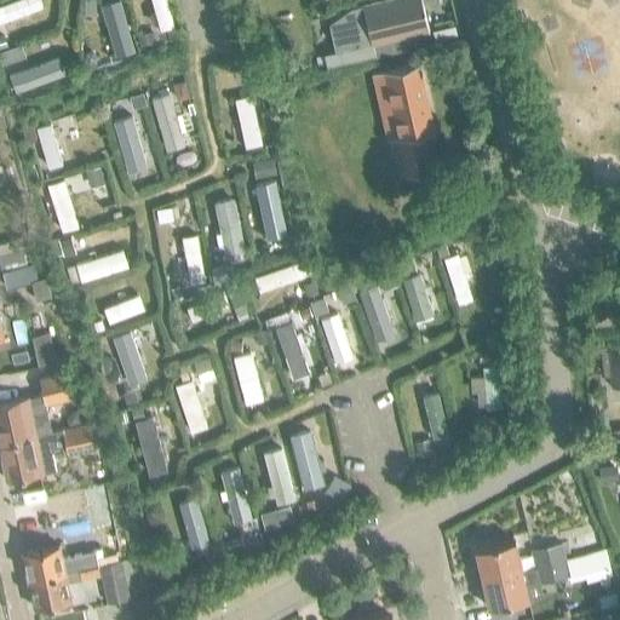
[(0,21),(41,5),(39,0),(9,0),(0,4),(0,21)]
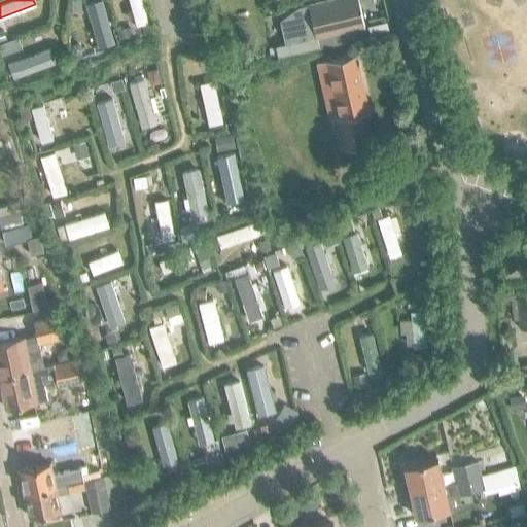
[(78,0),(70,0),(71,11),(79,11),(78,0)]
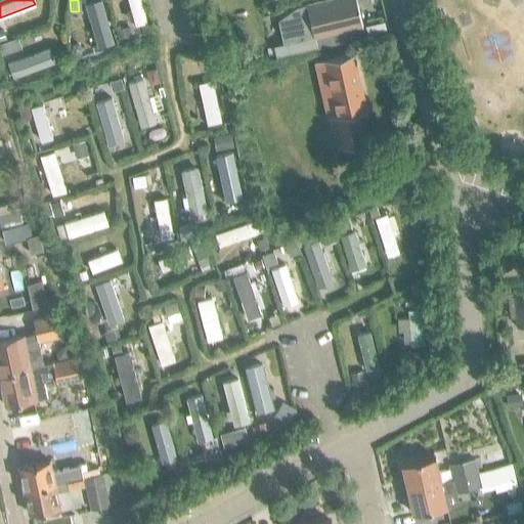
[(101,0),(97,0),(86,3),(98,48),(114,44),(101,0)]
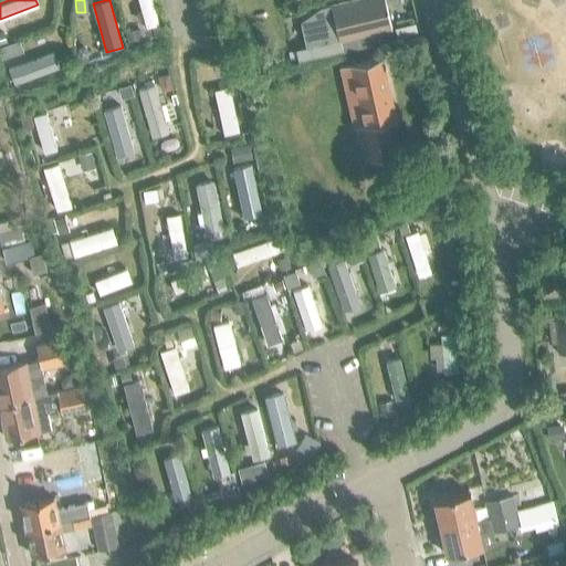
[(152,0),(136,0),(145,28),(159,24),(152,0)]
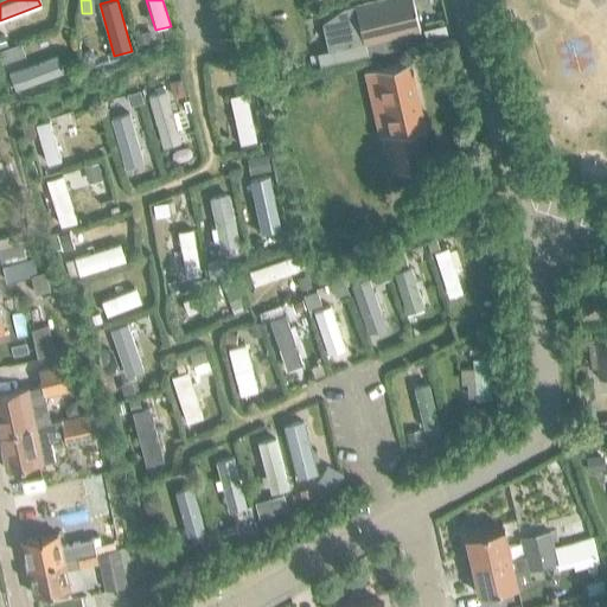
[(327,52),(317,55),(320,65),(366,55),(364,44),(419,31),(410,0),(375,0),(343,7),(321,25),(327,52)]
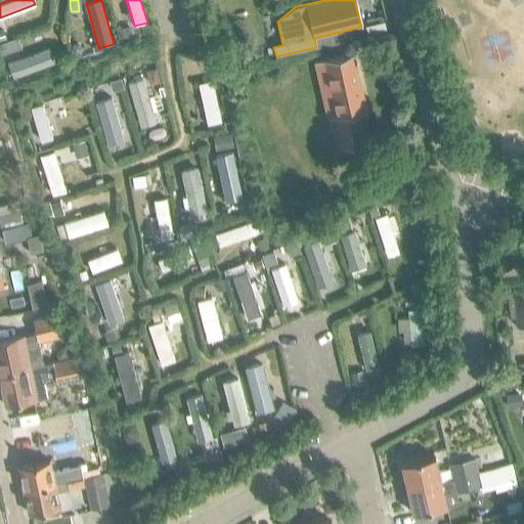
[(127,27),(116,30),(119,39),(130,37),(127,27)]
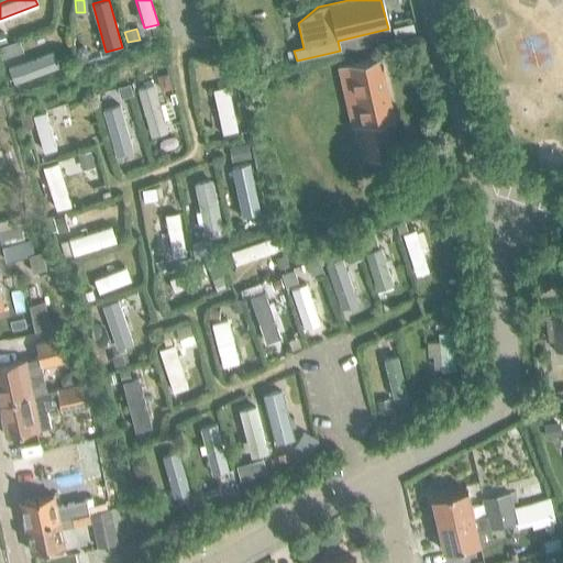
[(77,48),(76,54),(80,59),(87,57),(88,51),(84,46),(77,48)]
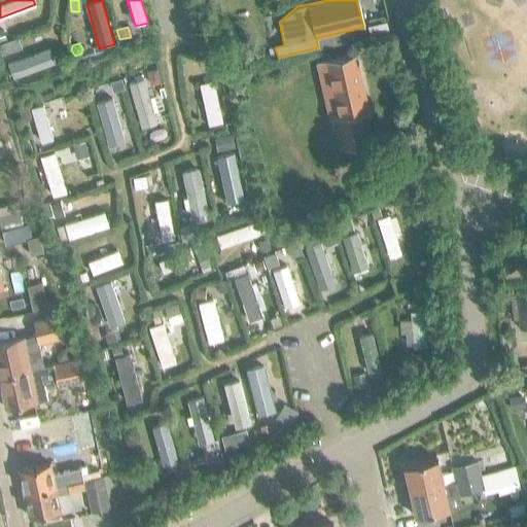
[(203,50),(194,54),(196,61),(205,59),(203,50)]
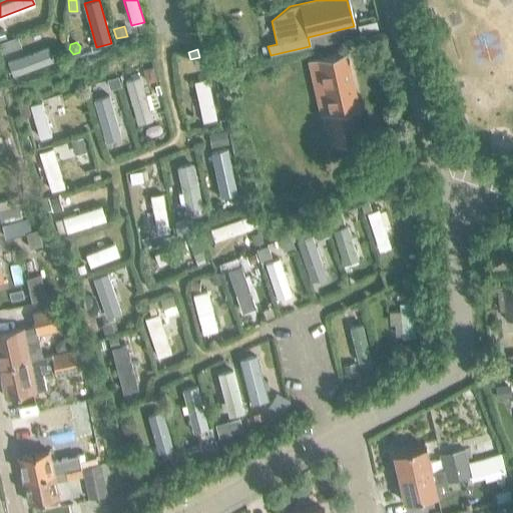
[(49,62),(44,50),(12,63),(17,75),(49,62)]
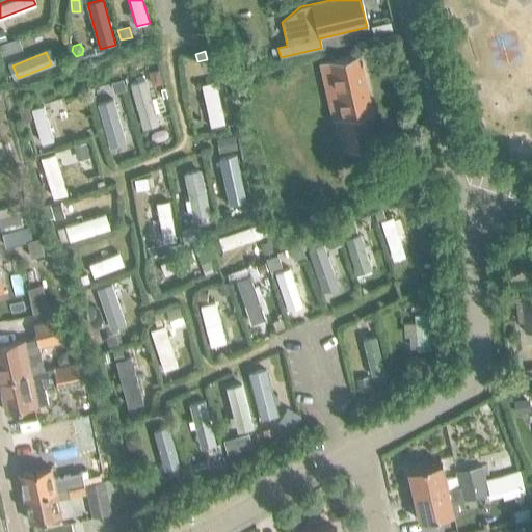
[(371,111),(358,54),(329,61),(342,116),(341,117),(348,150),(368,145),(361,113),(371,111)]
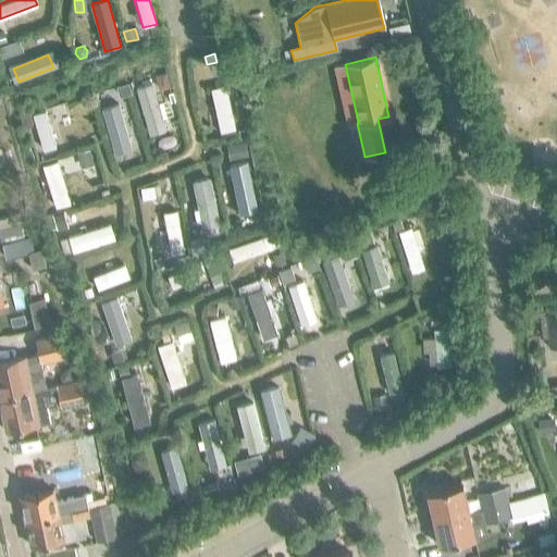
[(128,84),(116,87),(119,97),(132,94),(128,84)]
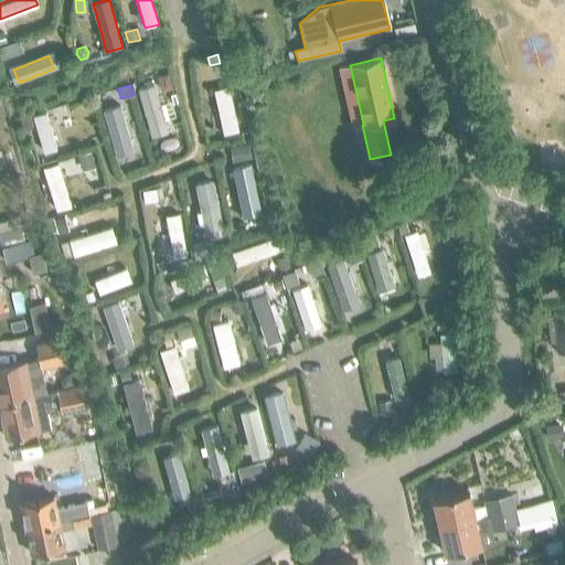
[(151,86),(138,91),(150,129),(163,125),(151,86)]
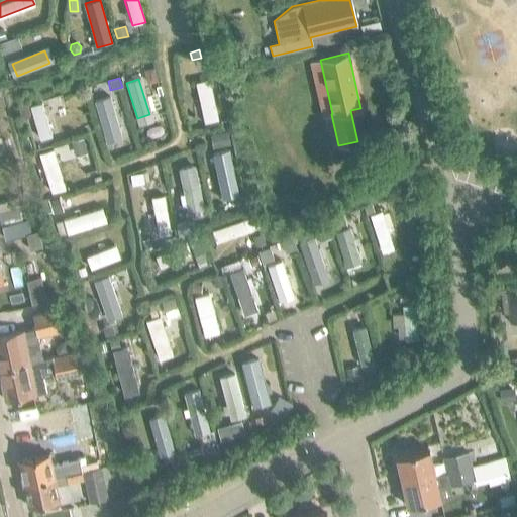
[(209,79),(194,82),(203,122),(217,120),(209,79)]
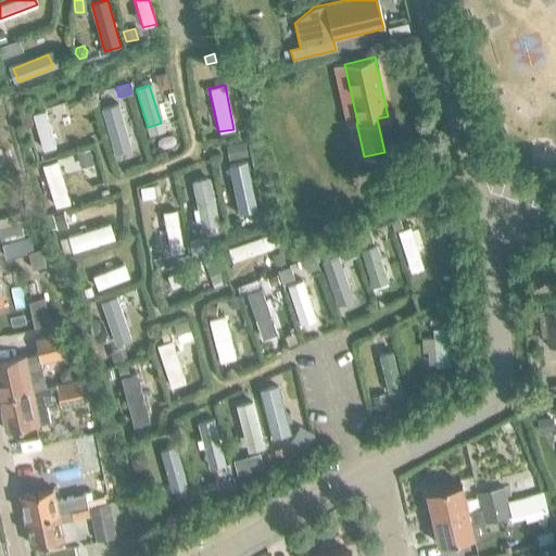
[(114,103),(101,108),(114,154),(127,150),(114,103)]
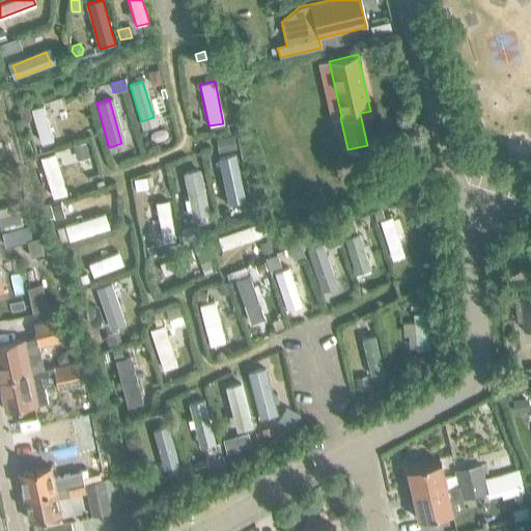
[(43,106),(30,109),(40,143),(53,139),(43,106)]
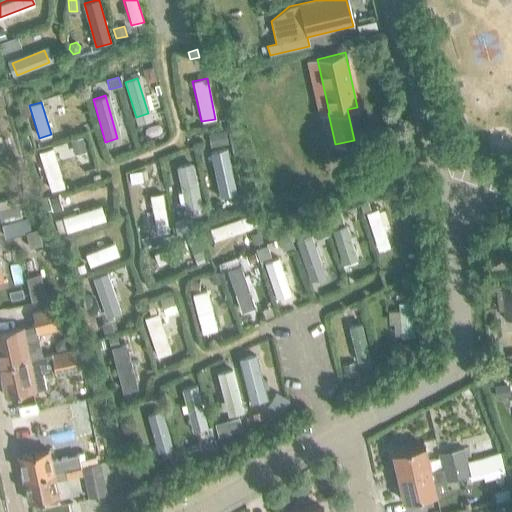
[(27,105),(18,108),(22,120),(27,118),(30,113),(27,105)]
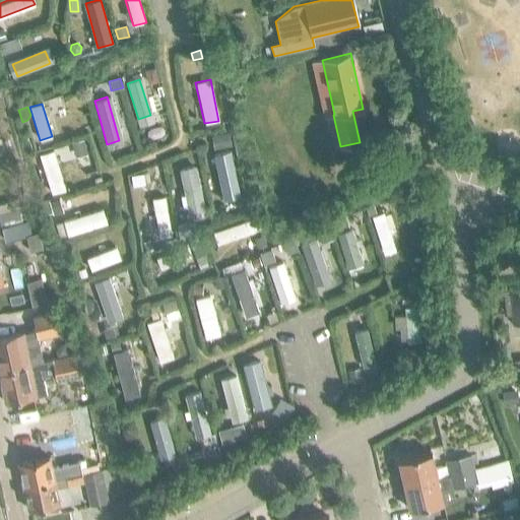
[(222,133),(211,135),(213,147),(223,146),(222,133)]
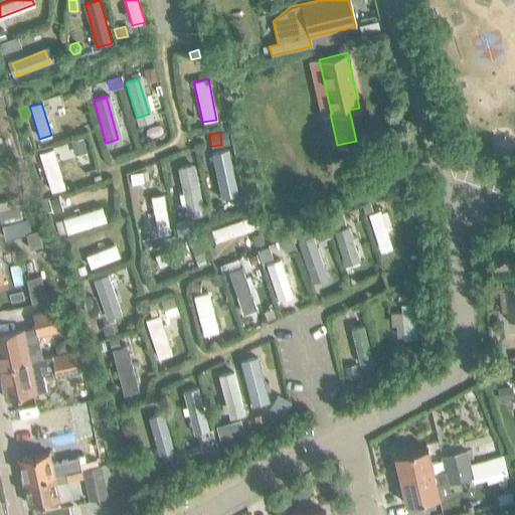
[(81,139),(70,142),(74,154),(86,151),(81,139)]
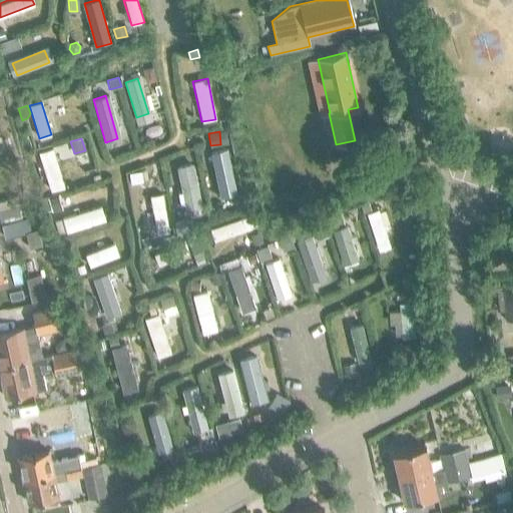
[(51,147),(37,152),(50,191),(64,186),(51,147)]
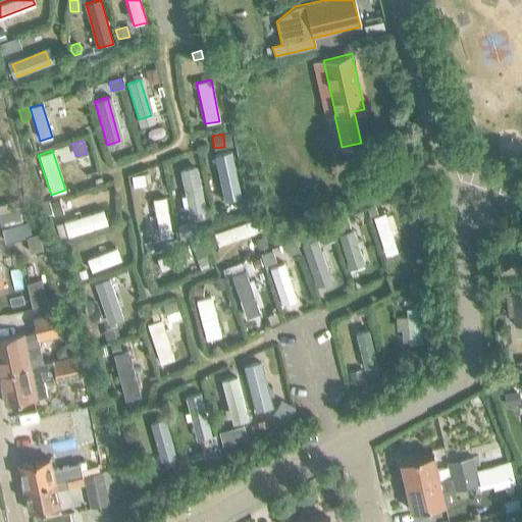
[(228,156),(216,159),(225,202),(238,200),(228,156)]
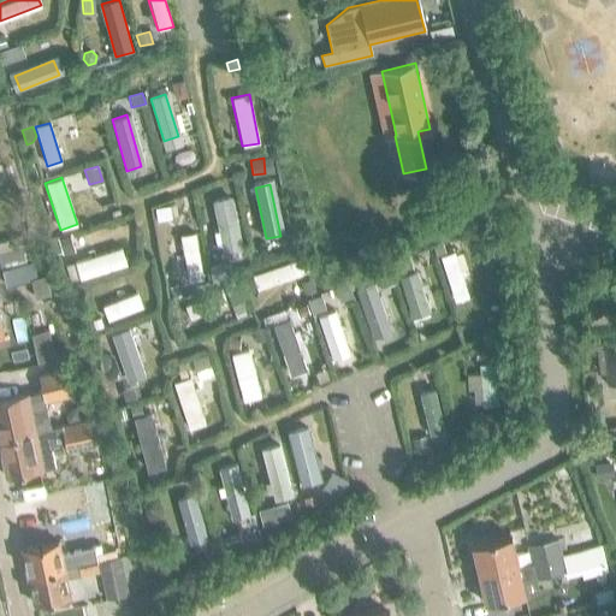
[(231,195),(212,200),(223,253),(243,248),(231,195)]
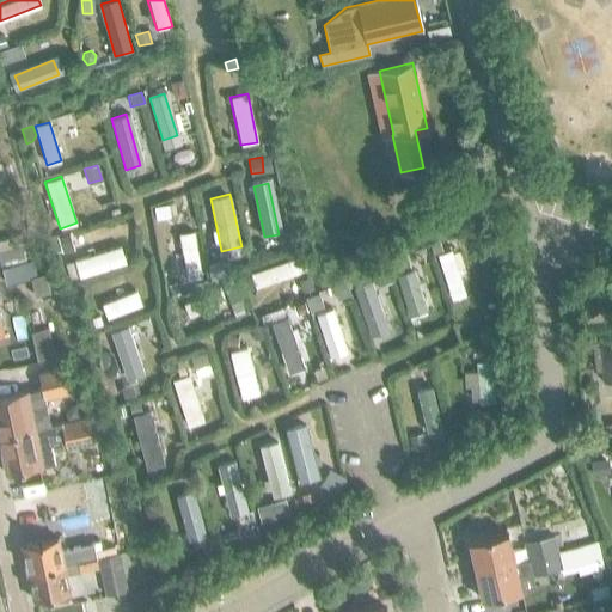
[(169,206),(153,208),(155,220),(170,218),(169,206)]
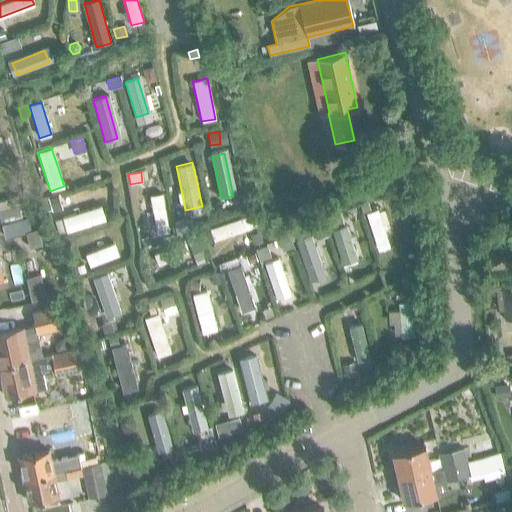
[(396,192),(387,196),(390,204),(399,200),(396,192)]
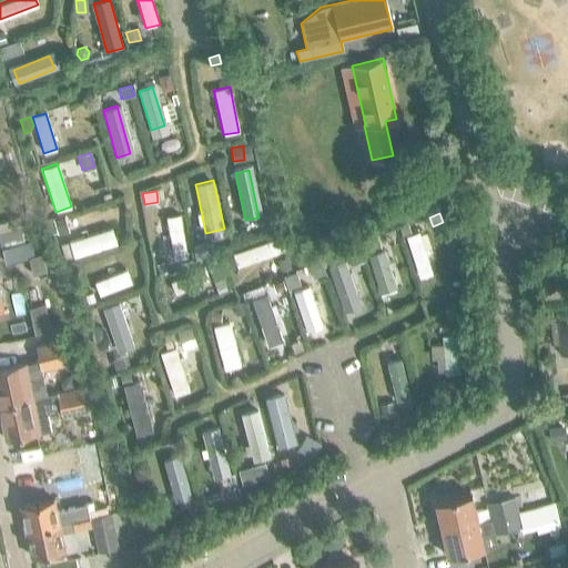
[(180,214),(165,216),(172,259),(186,256),(180,214)]
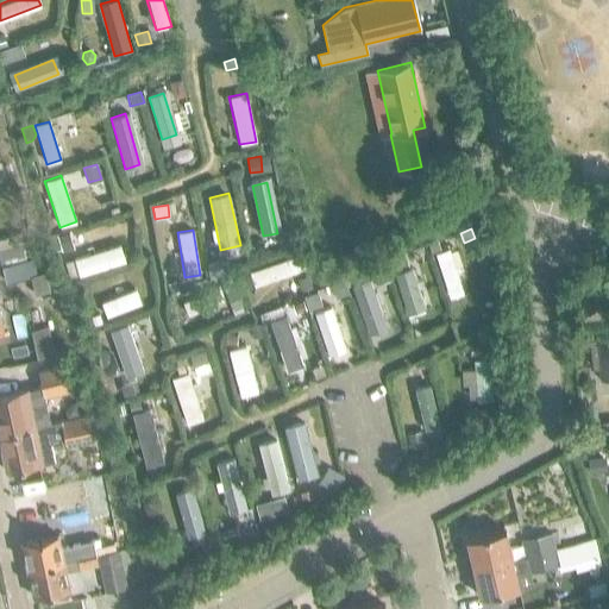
[(69,234),(57,238),(62,252),(74,249),(69,234)]
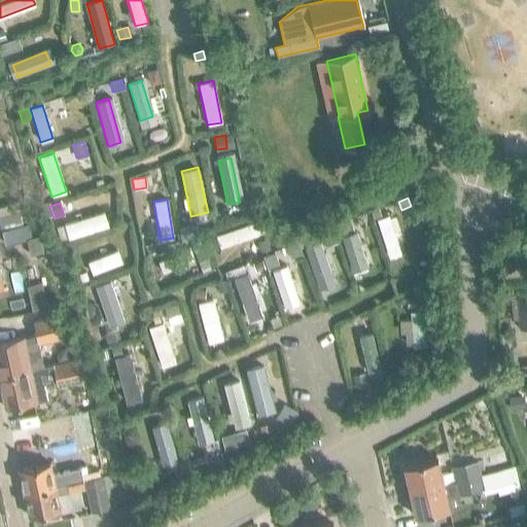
[(379,208),(371,210),(374,218),(381,215),(379,208)]
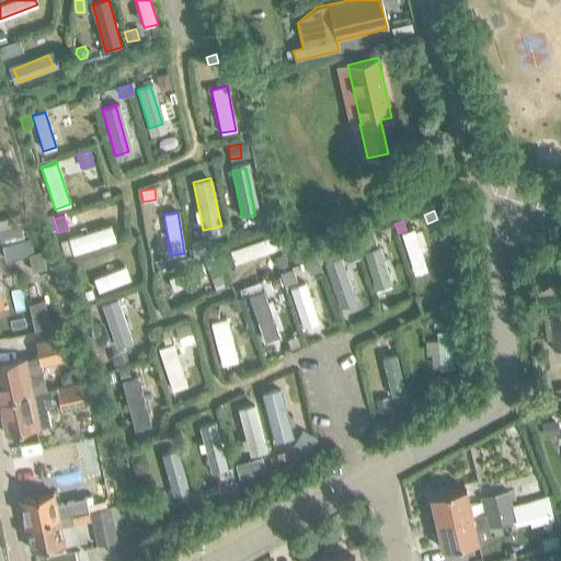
[(115,240),(110,225),(67,238),(72,254),(115,240)]
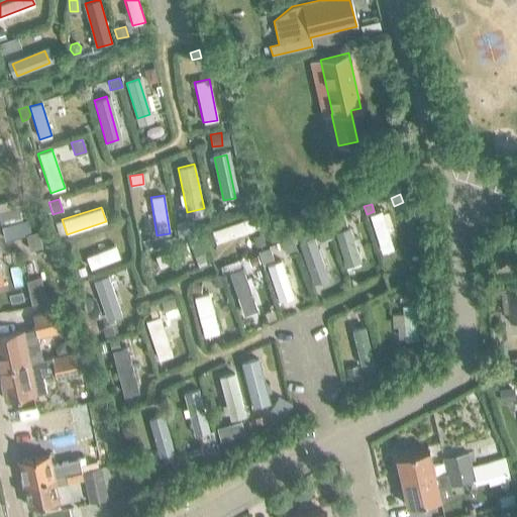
[(0,211),(0,218),(1,224),(2,224),(20,222),(19,209),(0,211)]
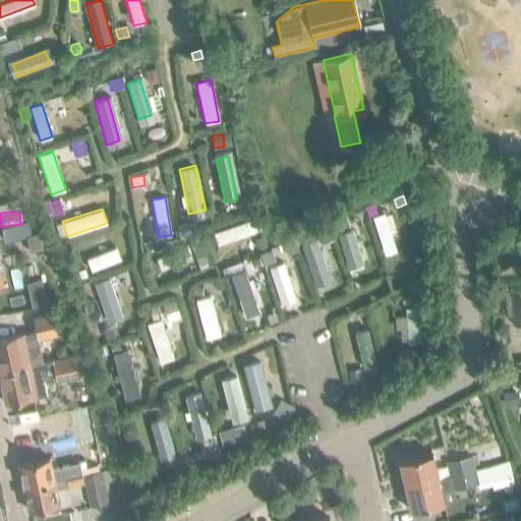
[(384,213),(371,216),(384,253),(396,250),(384,213)]
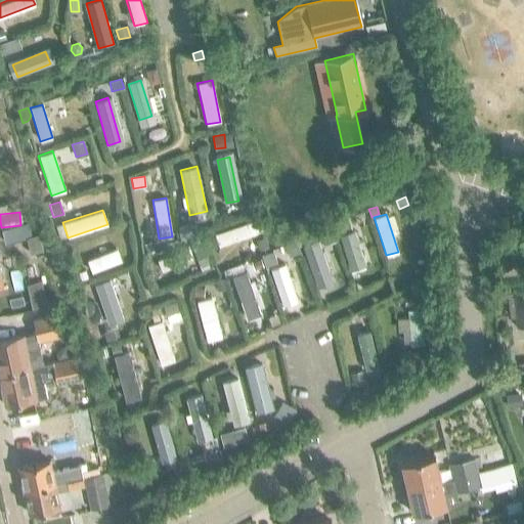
[(348,219),(335,224),(339,234),(352,230),(348,219)]
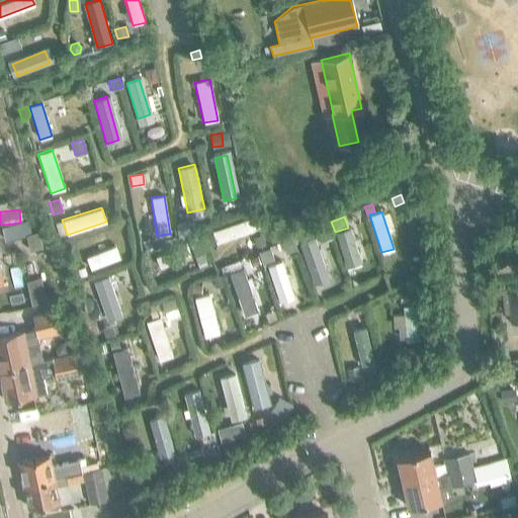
[(249,219),(211,231),(216,243),(253,231),(249,219)]
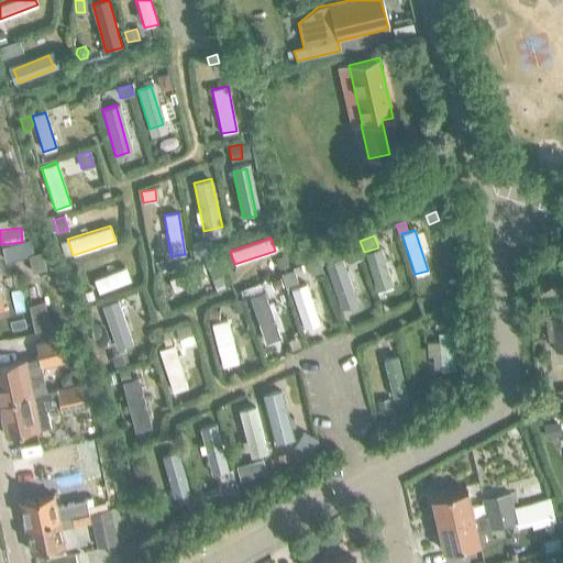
[(210,239),(191,243),(195,257),(213,253),(210,239)]
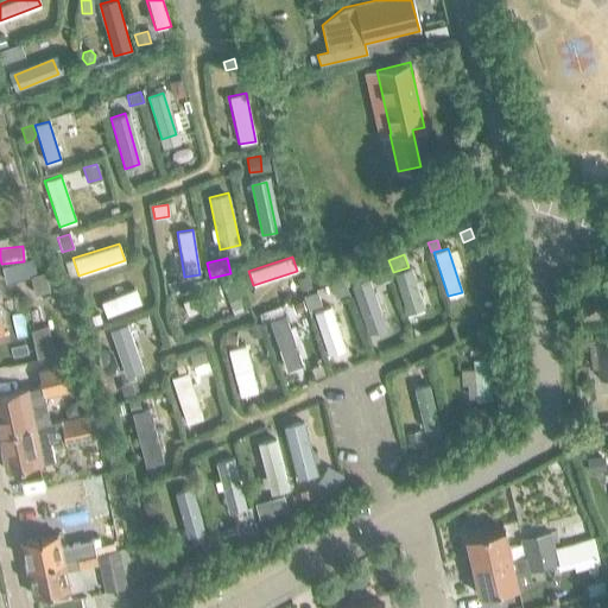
[(24,261),(2,264),(5,282),(30,278),(30,277),(36,276),(33,259),(24,261)]
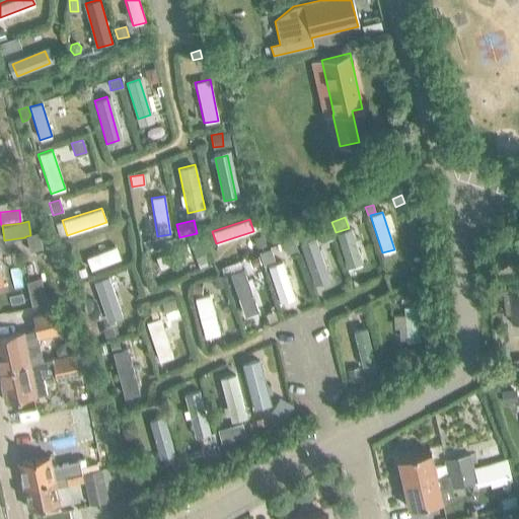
[(327,225),(316,229),(320,242),(332,238),(327,225)]
